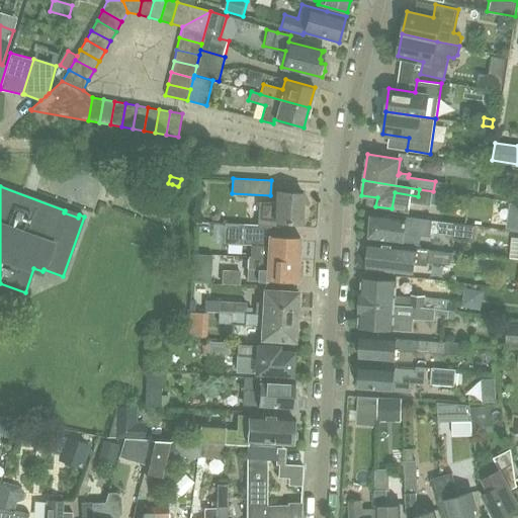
[(258,225),(270,225),(275,226),(275,222),(300,223),(303,193),(276,191),(276,202),(259,201),(258,225)]
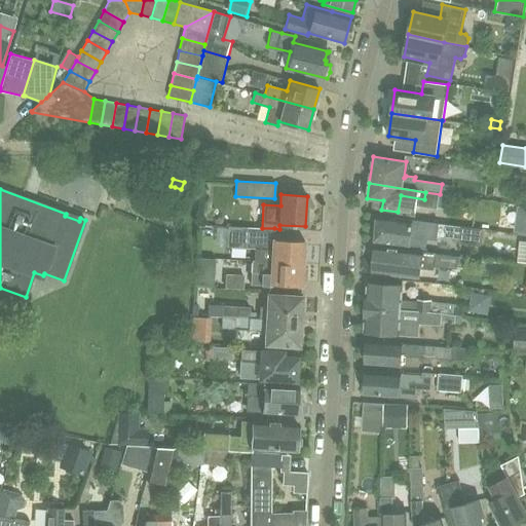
[(450,209),(451,196),(440,194),(438,207),(450,209)]
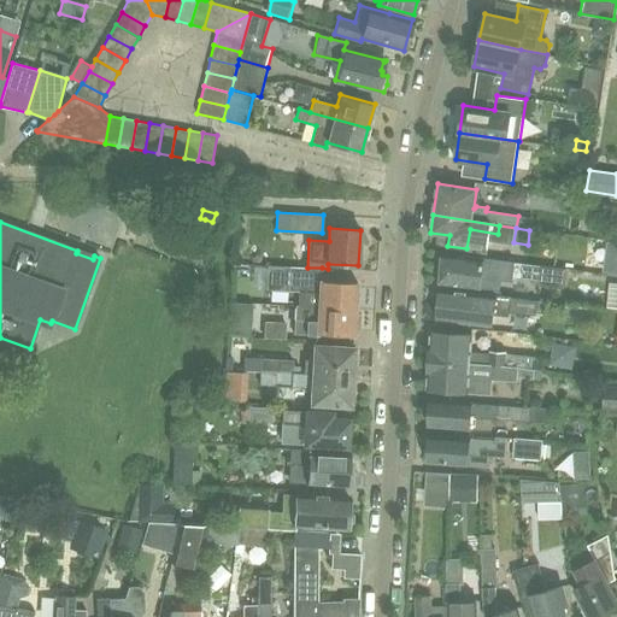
[(515,259),(468,254),(444,253),(444,254),(446,254),(445,264),(442,264),(442,266),(439,270),(438,277),(441,281),(441,283),(481,287),(482,275),(512,277),(512,275),(539,277),(540,265),(515,263),(515,259)]
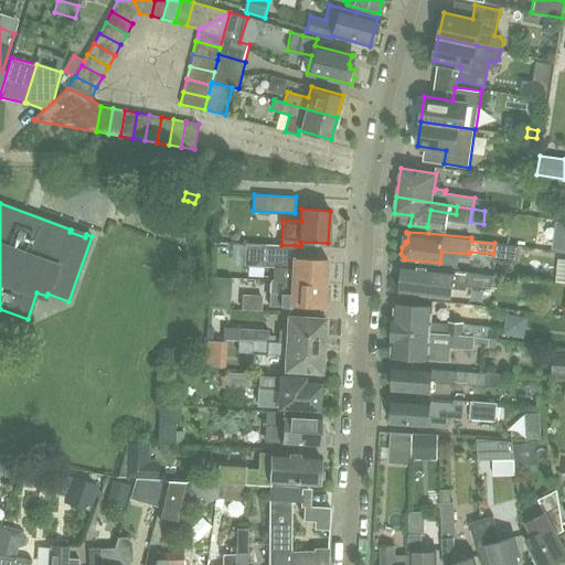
[(246,243),(245,264),(275,266),(274,279),(326,283),(328,258),(295,257),(295,245),(281,245),(246,243)]
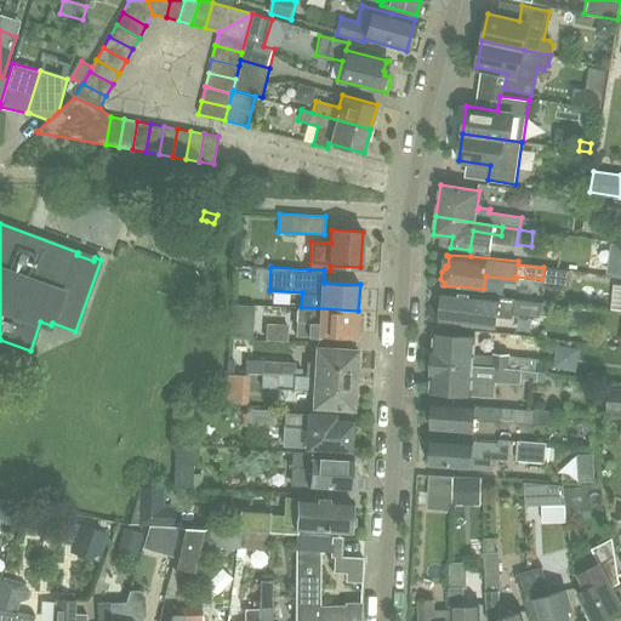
[(608,309),(620,311),(620,284),(611,284),(608,309)]
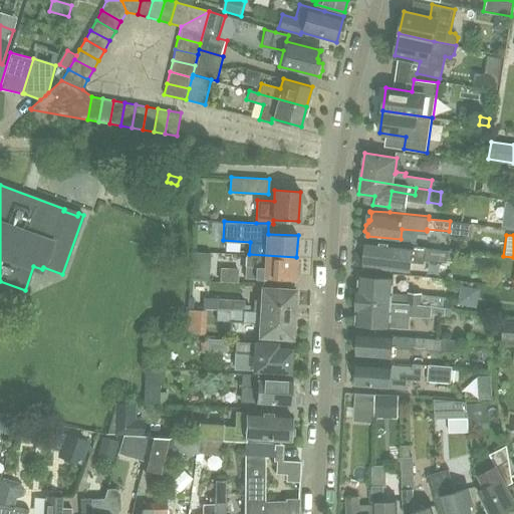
[(366,249),(364,265),(384,267),(397,268),(398,268),(398,267),(411,268),(412,260),(424,261),(425,258),(446,260),(447,248),(426,246),(426,245),(425,245),(387,242),(366,240),(366,241),(369,242),(369,249),(366,249)]
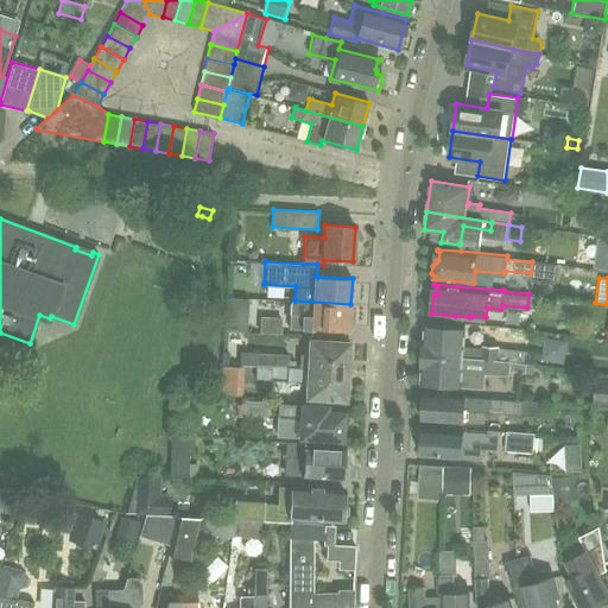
[(248,297),(227,296),(225,329),(246,330),(248,297)]
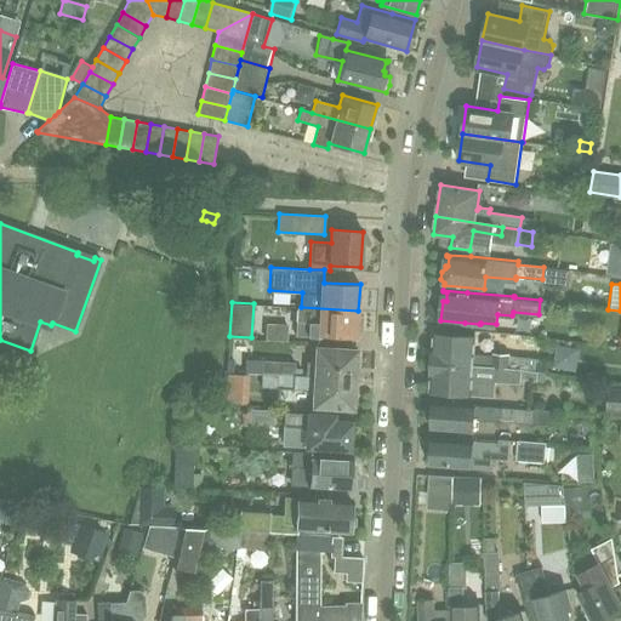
[(298,307),(297,335),(320,336),(357,337),(357,332),(362,332),(363,317),(358,315),(358,311),(301,307),(298,307)]
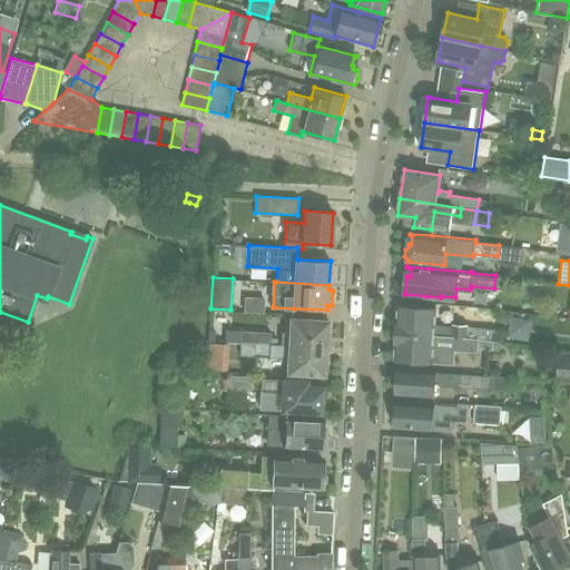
[(467,338),(468,327),(468,325),(453,324),(453,326),(435,325),(436,307),(421,306),(399,305),(397,332),(467,338)]
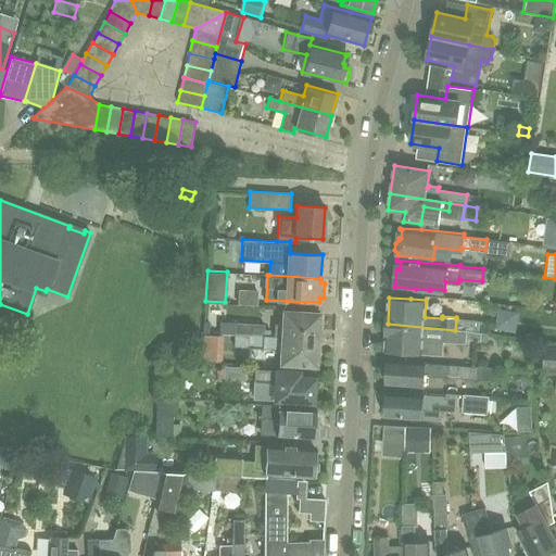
[(275,325),(275,337),(317,340),(318,328),(320,328),(321,315),(318,315),(318,313),(283,312),(282,325),(275,325)]
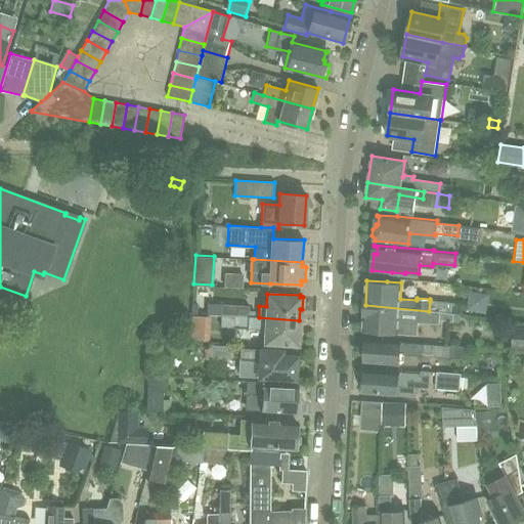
[(453,314),(453,312),(454,305),(455,304),(440,302),(439,312),(453,314)]
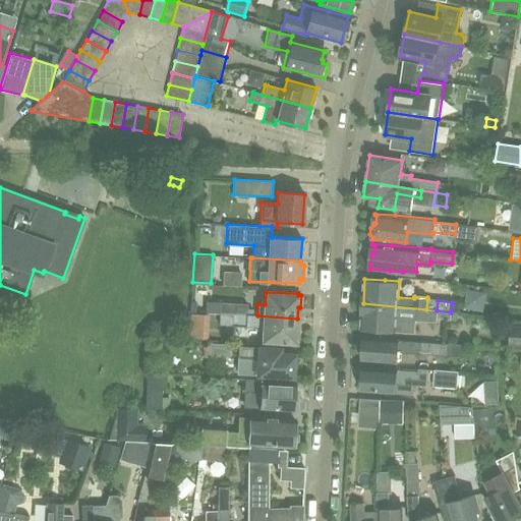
[(206,301),(205,312),(219,313),(219,302),(206,301)]
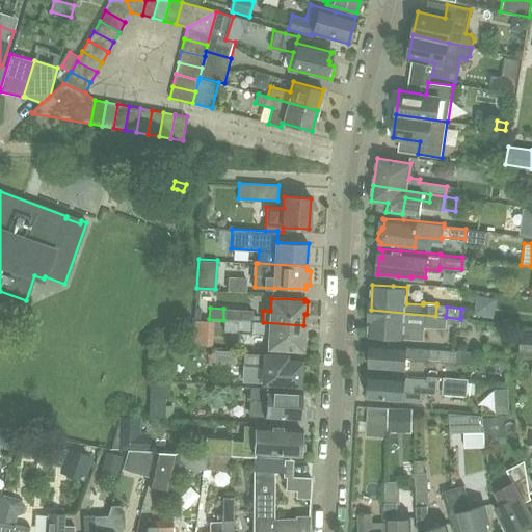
[(223,320),(253,322),(253,310),(223,309),(223,320)]
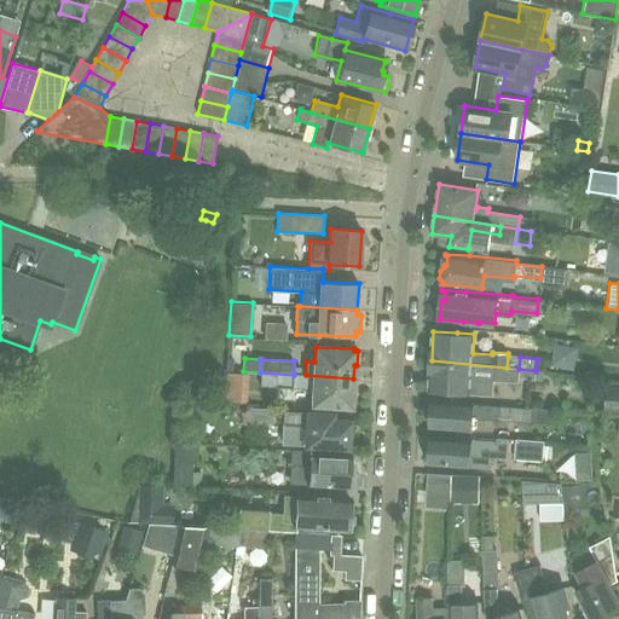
[(534,381),(536,371),(519,369),(507,368),(432,360),(429,389),(492,394),(493,379),(507,380),(507,377),(534,381)]
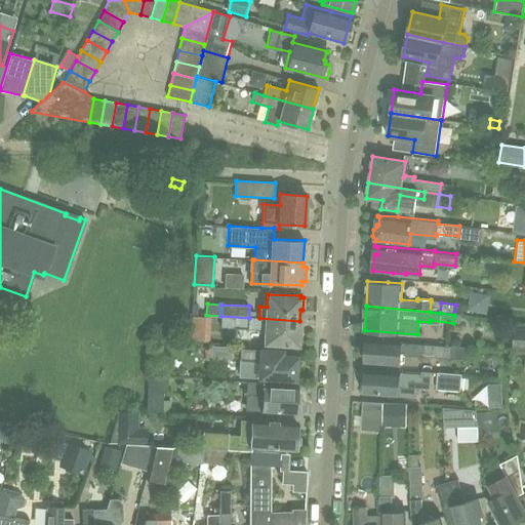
[(193,316),(193,326),(210,326),(211,317),(193,316)]
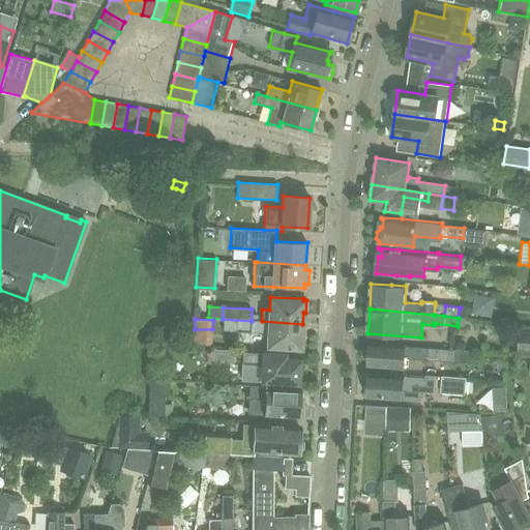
[(223,319),(222,331),(268,333),(267,347),(301,348),(301,347),(303,347),(304,334),(301,334),(302,324),(262,321),(252,321),(223,319)]
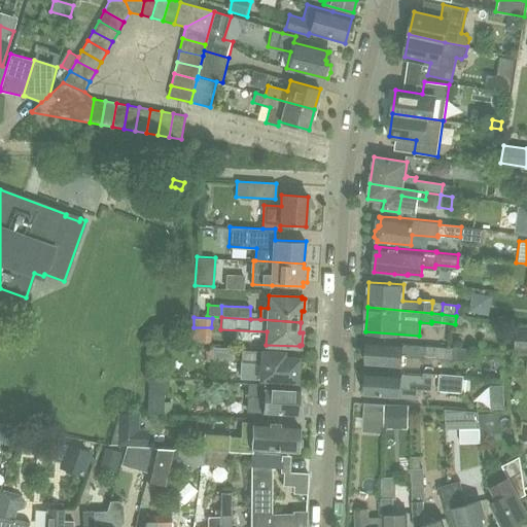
[(526,331),(519,331),(518,350),(526,350),(526,331)]
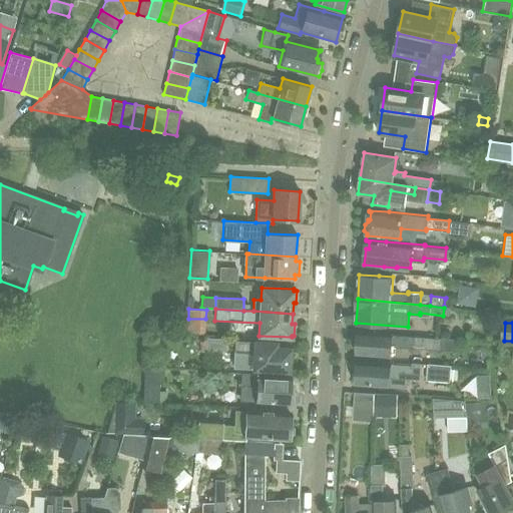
[(392,334),(379,333),(359,332),(359,333),(361,333),(361,338),(358,337),(358,342),(355,344),(355,349),(358,351),(357,354),(411,358),(412,348),(440,350),(441,338),(415,337),(415,336),(393,335),(392,334)]
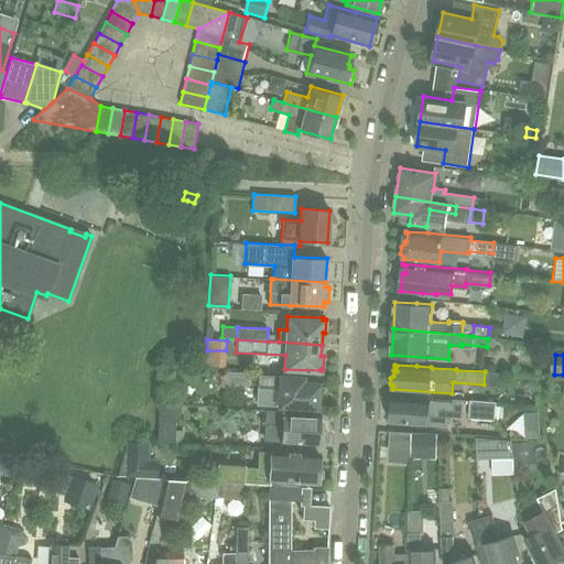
[(227,387),(249,388),(249,373),(227,372),(227,387)]
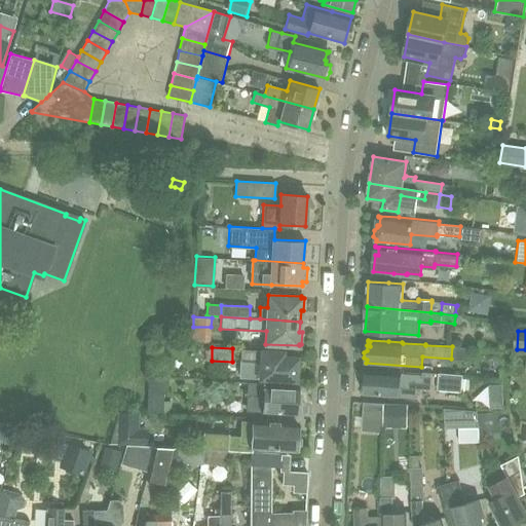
[(298,357),(284,355),(283,351),(240,349),(240,362),(260,364),(259,379),(296,381),(298,357)]
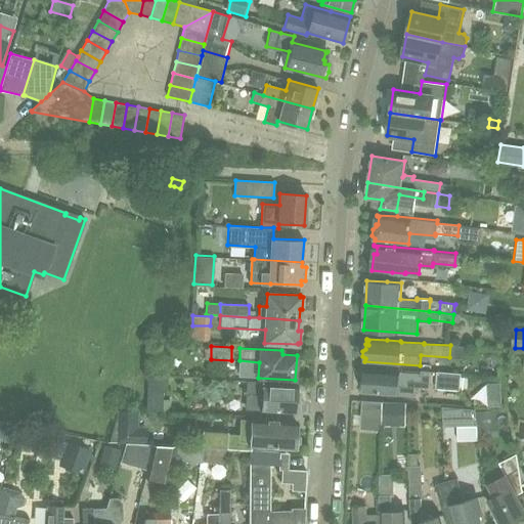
[(500,354),(490,355),(492,368),(503,367),(500,354)]
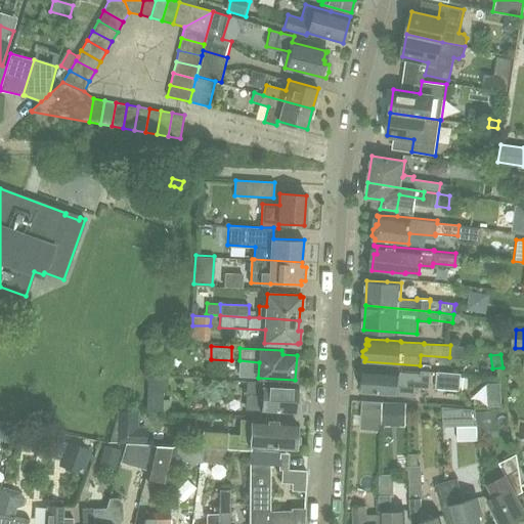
[(417,395),(417,386),(428,386),(429,369),(420,369),(420,373),(364,369),(364,370),(366,370),(366,376),(364,375),(363,380),(360,381),(360,387),(363,389),(363,392),(417,395)]
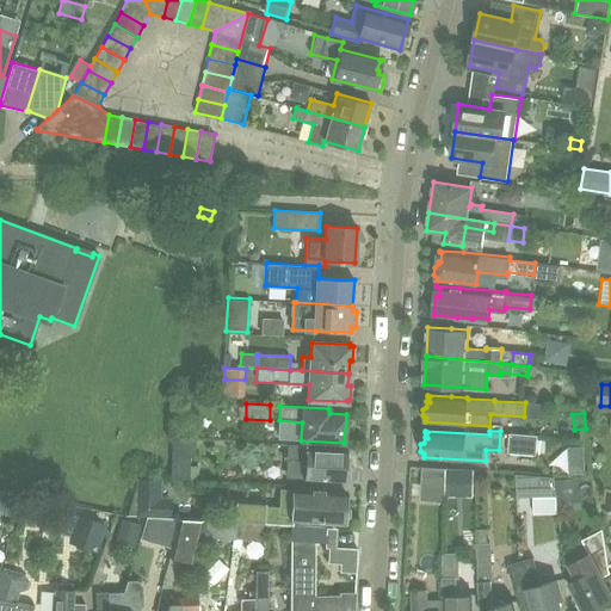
[(507,432),(506,451),(534,452),(535,433),(507,432)]
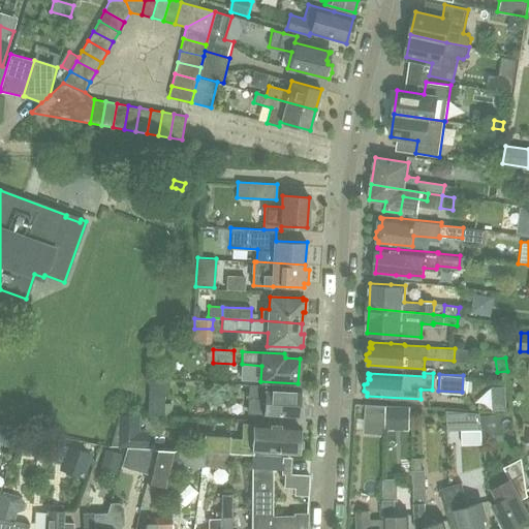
[(266,414),(277,415),(297,416),(298,413),(301,413),(301,401),(298,401),(299,390),(278,389),(249,386),(248,398),(252,399),(251,413),(266,414)]
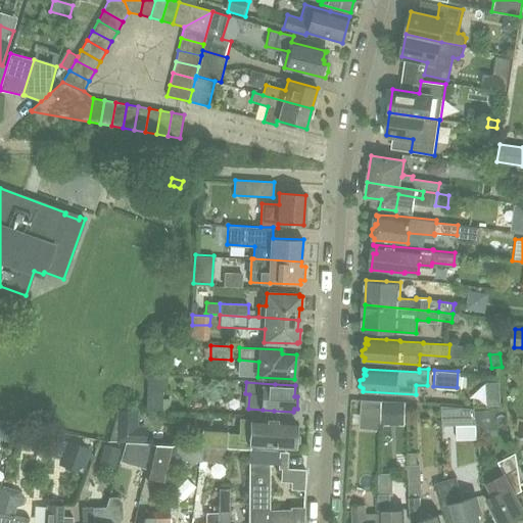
[(500,384),(487,384),(488,407),(501,406),(500,384)]
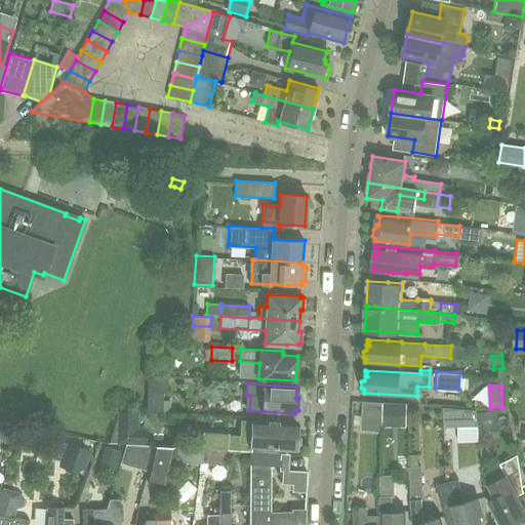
[(148,391),(147,391),(146,412),(162,412),(166,413),(167,395),(163,395),(163,391),(148,391)]
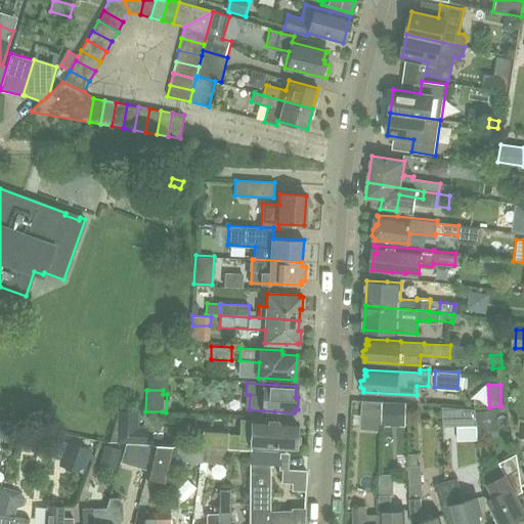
[(362,400),(361,413),(382,415),(382,401),(362,400)]
